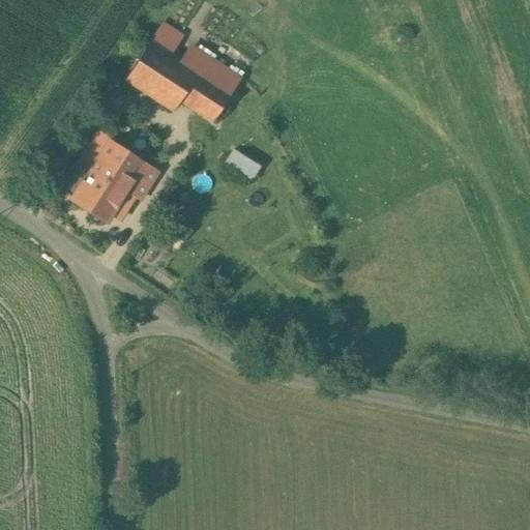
[(179,63),(148,42),(125,78),(173,109),(179,99),(212,120),(228,95),(208,83),(179,63)]
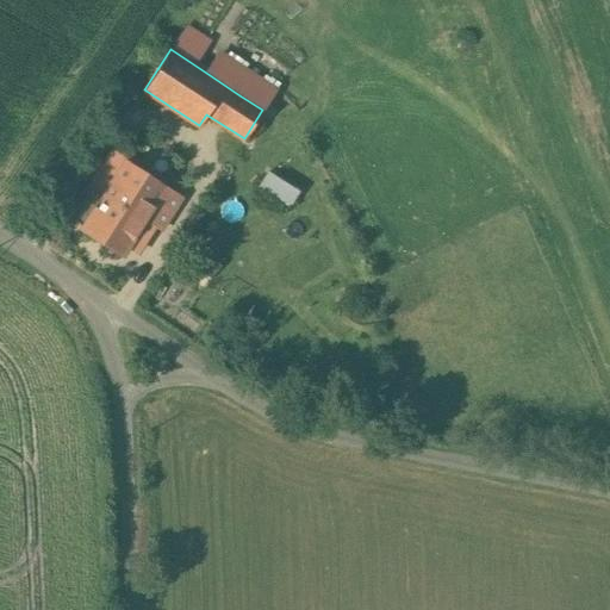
[(250,79),(217,57),(206,73),(240,95),(250,79)]
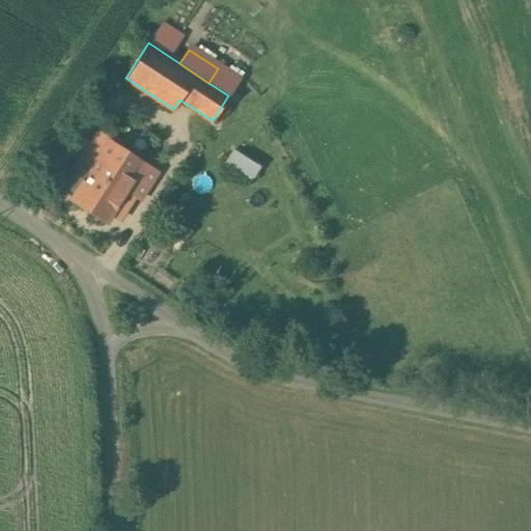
[(90,171),(91,169),(91,170),(111,140),(96,132),(77,162),(90,171)]
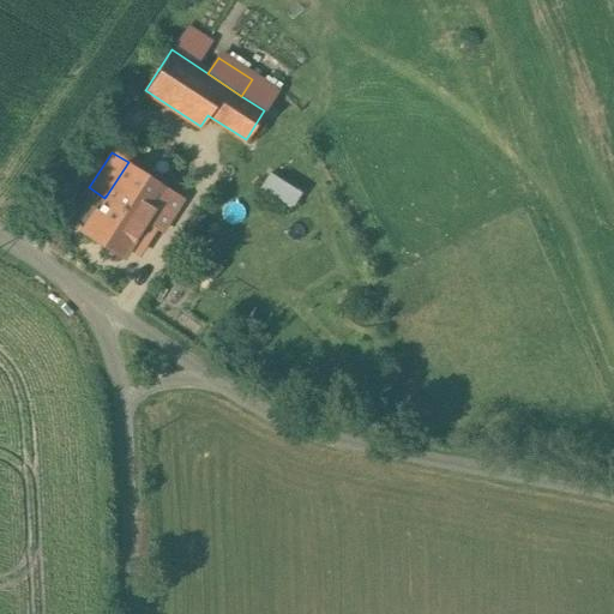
[(181,198),(128,162),(106,197),(106,196),(104,198),(83,230),(125,257),(148,221),(160,229),(181,198)]
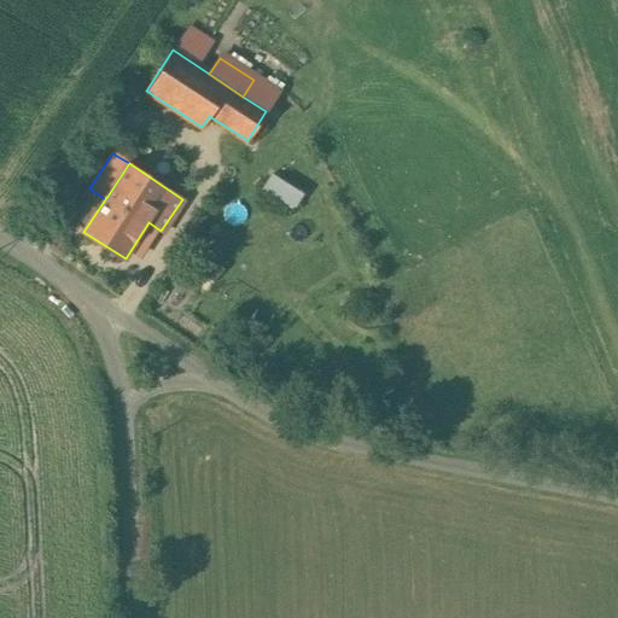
[(281,169),(269,188),(303,209),(315,191),(281,169)]
